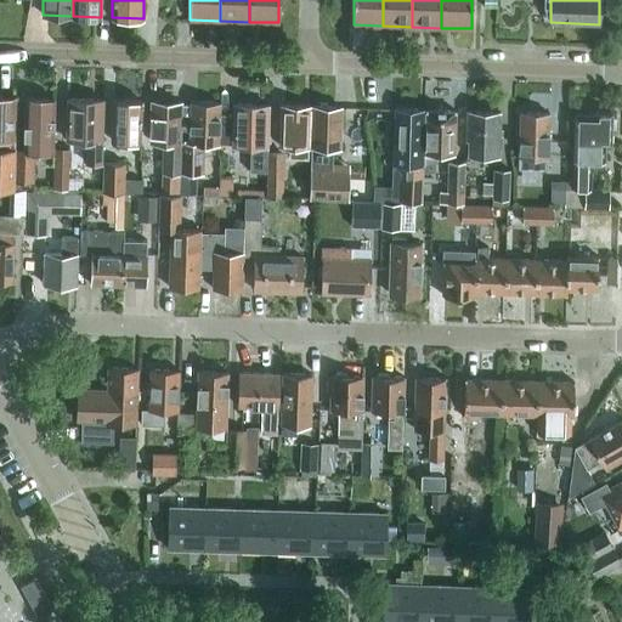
[(0,190),(13,191),(16,97),(0,96),(0,190)]
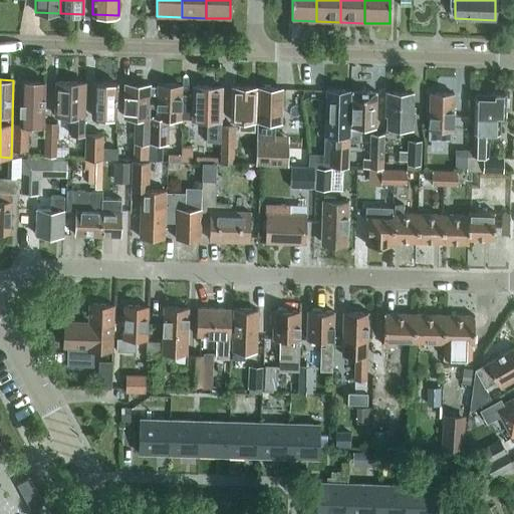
[(12,150),(27,150),(28,124),(43,124),(45,81),(21,80),(20,113),(21,113),(21,124),(13,123),(12,150)]
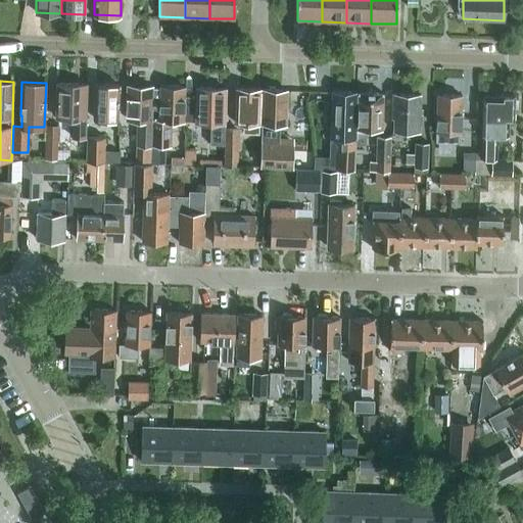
[(56,117),(73,117),(73,137),(85,137),(87,84),(57,83),(56,117)]
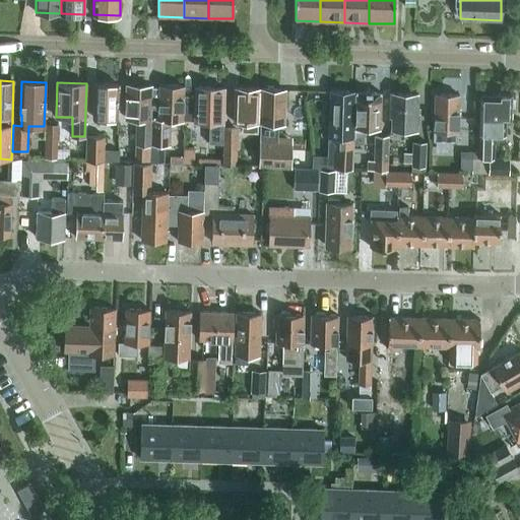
[(119,84),(94,83),(93,117),(118,118),(119,84)]
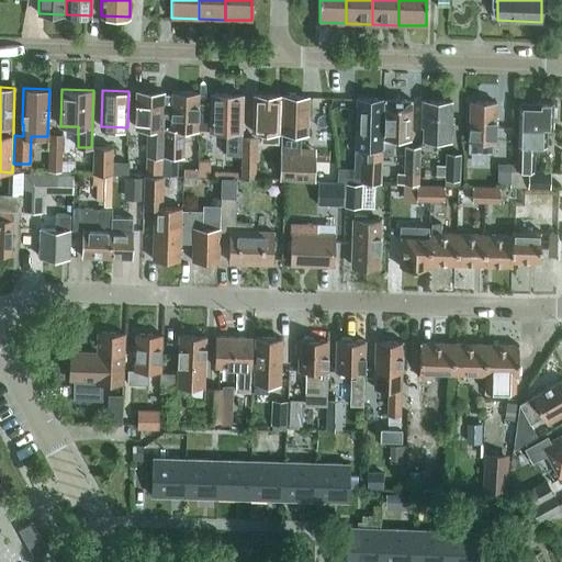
[(164,177),(164,175),(163,175),(163,160),(164,94),(164,92),(137,91),(136,128),(146,128),(146,176),(164,177)]
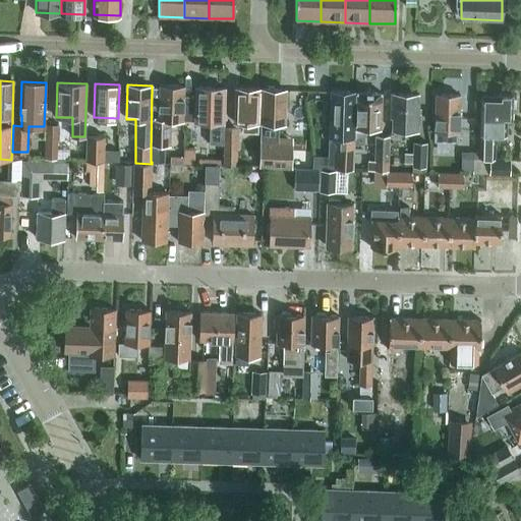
[(184,93),(184,87),(160,87),(159,119),(153,119),(152,149),(151,149),(151,162),(152,162),(152,164),(164,164),(164,145),(170,145),(171,120),(183,120),(183,110),(185,110),(185,93),(184,93)]
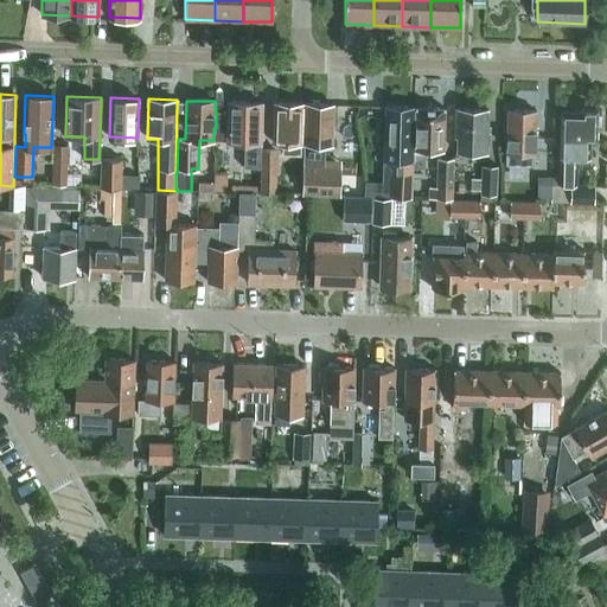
[(244,167),(260,167),(262,102),(228,101),(227,141),(246,141),(244,167)]
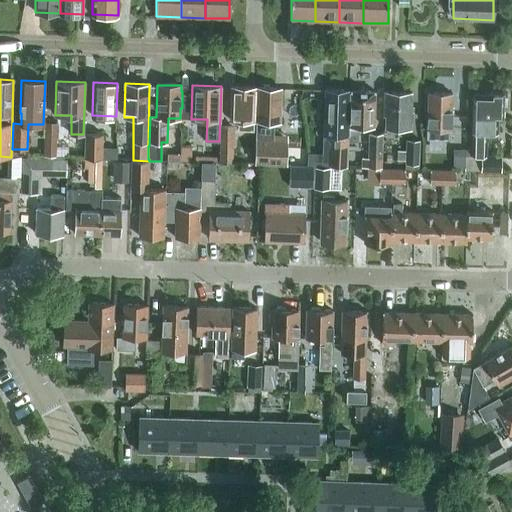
[(230,120),(238,120),(238,130),(255,130),(255,120),(255,87),(231,87),(230,120)]
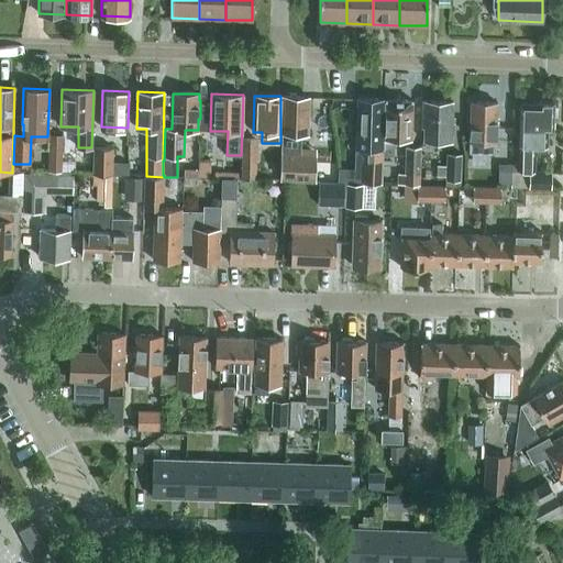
[(300,148),(300,134),(308,134),(309,97),(283,97),(282,132),(280,132),(280,143),(282,143),(282,147),(280,179),(316,181),(317,155),(316,155),(316,148),(300,148)]
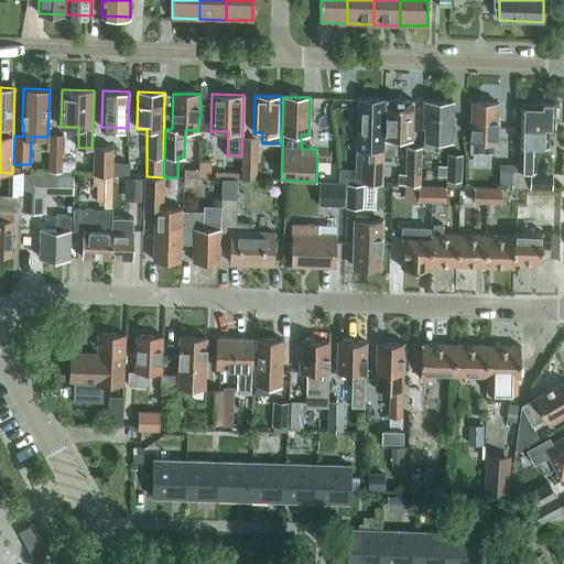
[(356,149),(365,149),(362,183),(382,184),(383,155),(384,136),(383,136),(384,99),(358,99),(357,136),(356,149)]
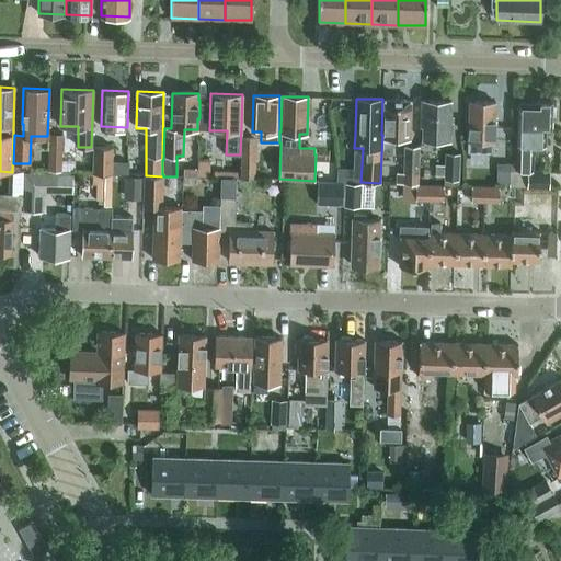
[(410,139),(411,100),(385,99),(384,135),(382,135),(381,155),(392,155),(392,142),(392,138),(410,139)]
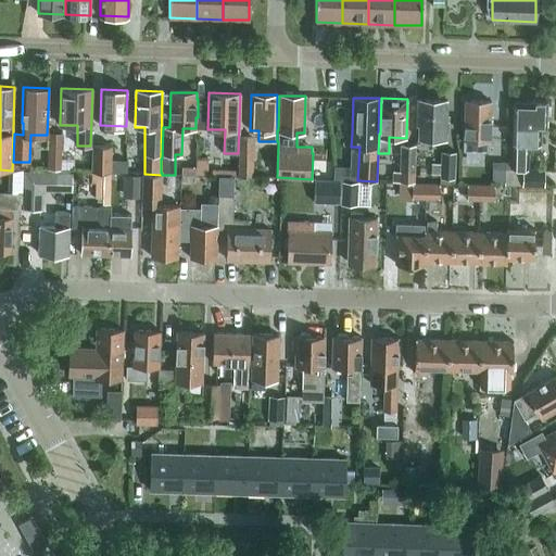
[(417,125),(419,125),(418,139),(446,139),(447,100),(417,99),(417,125)]
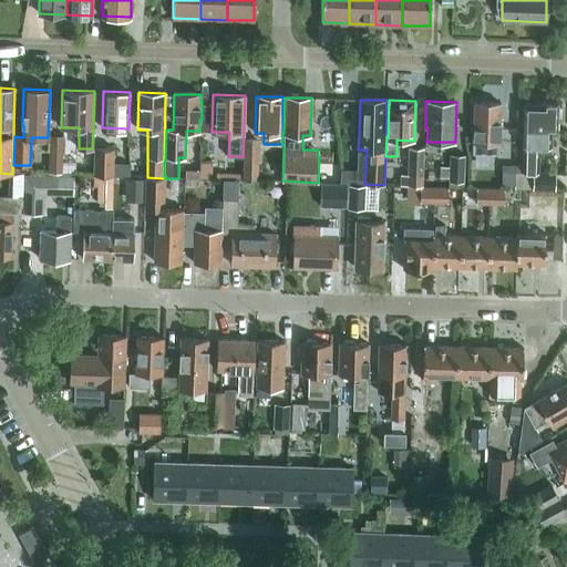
[(543,104),(524,104),(523,130),(524,131),(522,172),(515,172),(515,185),(515,189),(555,189),(555,173),(538,173),(539,147),(550,147),(552,131),(557,132),(557,116),(562,116),(562,106),(557,106),(557,103),(543,102),(543,104)]
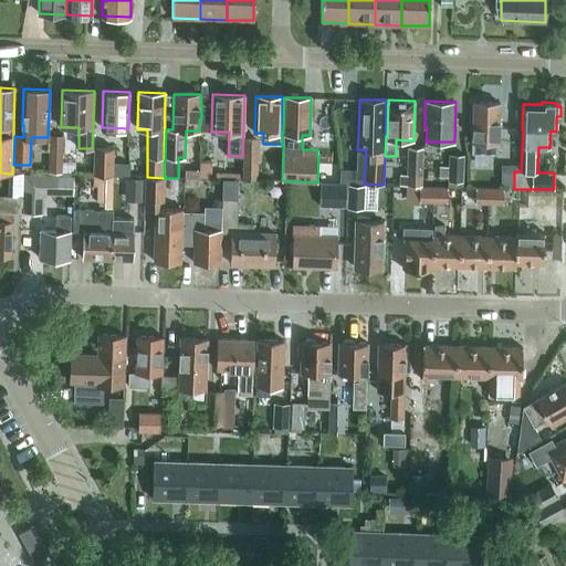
[(472,142),(472,153),(499,154),(499,143),(500,103),(473,103),(472,142)]
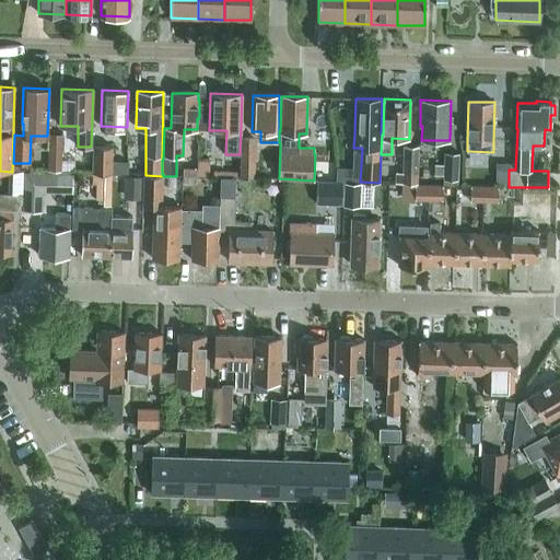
[(61,135),(49,133),(48,170),(60,171),(61,135)]
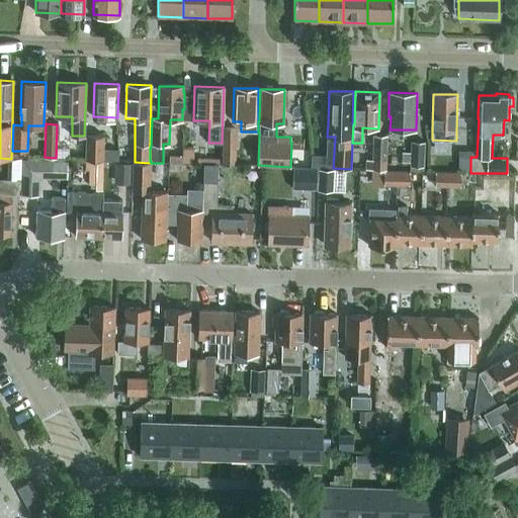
[(224,128),(223,164),(235,164),(235,156),(236,130),(224,128)]
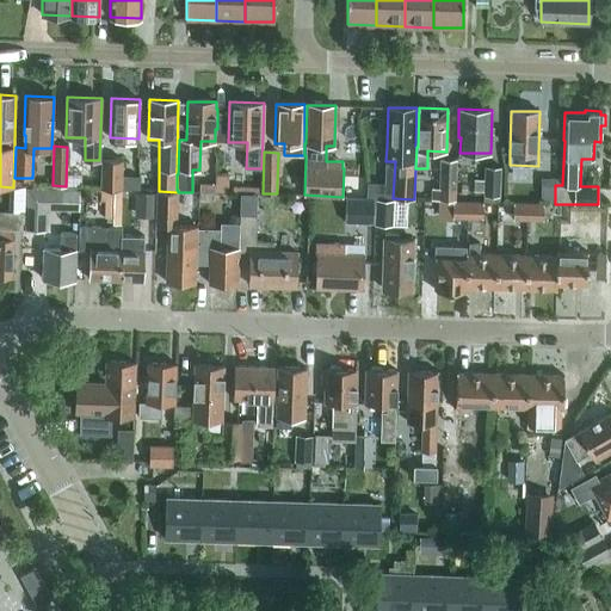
[(122,159),(102,159),(102,189),(122,189),(122,159)]
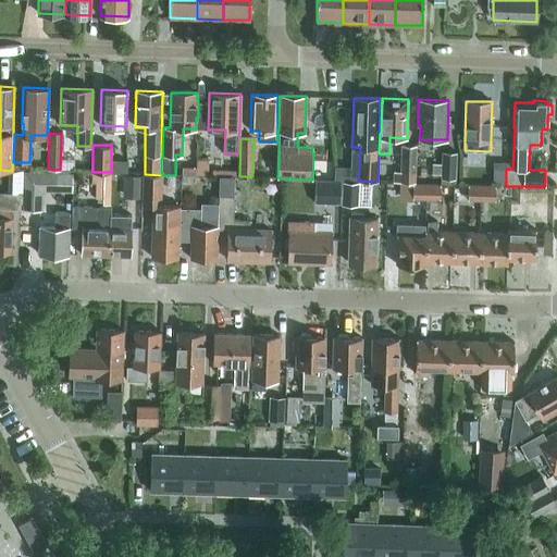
[(401,172),(395,171),(395,182),(415,183),(416,146),(401,145),(401,172)]
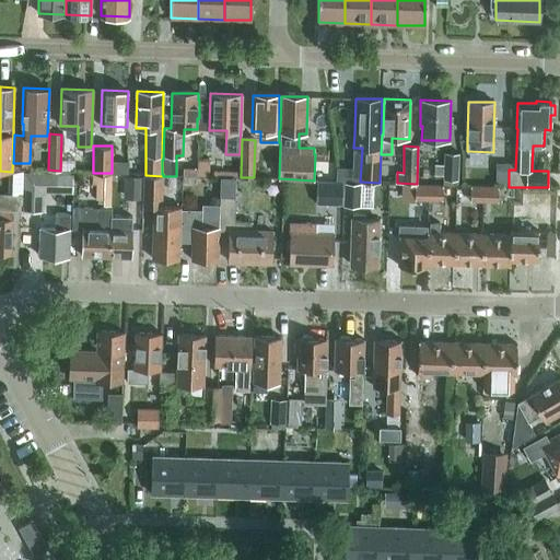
[(445,153),(444,164),(434,164),(434,175),(444,175),(444,185),(457,186),(458,153),(445,153)]
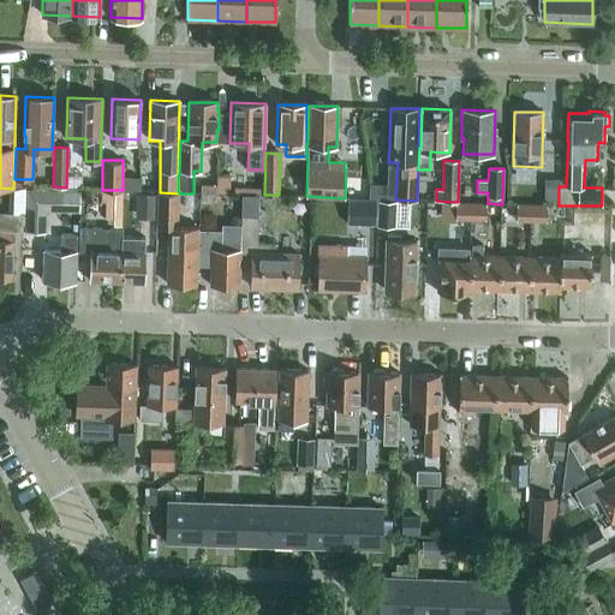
[(216,185),(216,193),(231,193),(231,177),(218,175),(216,185)]
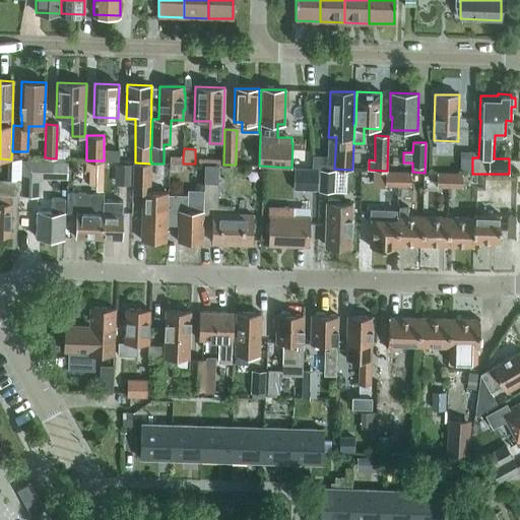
[(472,157),(460,157),(460,170),(472,170),(472,157)]
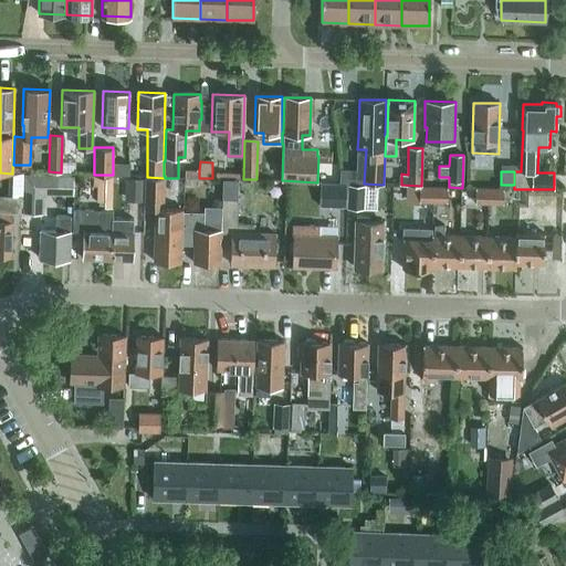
[(42,215),(42,195),(59,195),(59,174),(23,174),(22,215),(42,215)]
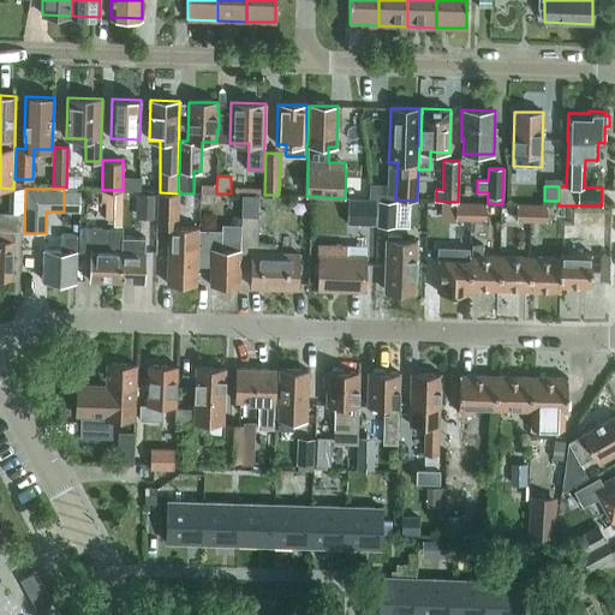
[(198,227),(178,226),(179,193),(160,192),(159,192),(157,227),(168,227),(167,284),(196,285),(197,266),(198,230),(198,227)]
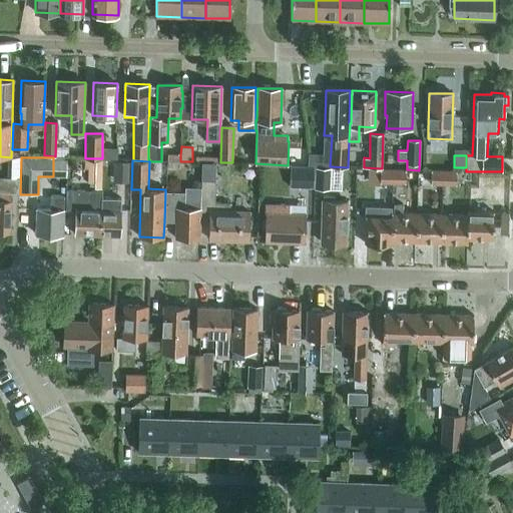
[(114,161),(113,181),(129,181),(130,162),(114,161)]
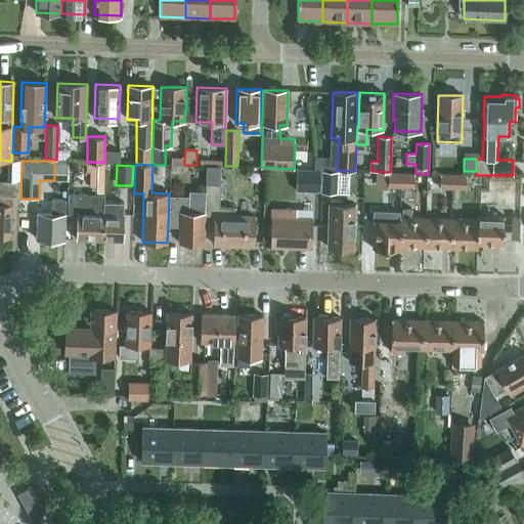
[(321,171),(297,170),(296,190),(320,191),(321,171)]
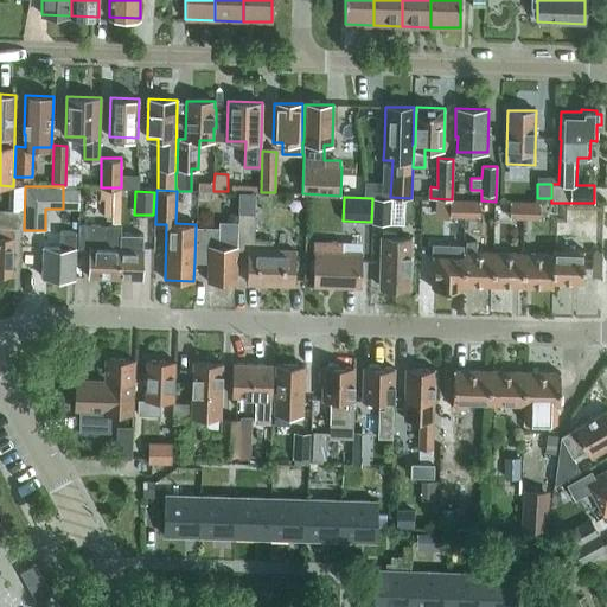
[(390,198),(374,198),(372,224),(389,224),(390,198)]
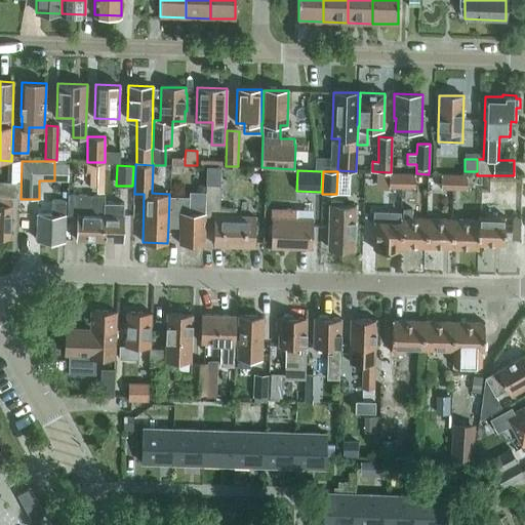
[(389,173),(389,187),(401,187),(402,173),(389,173)]
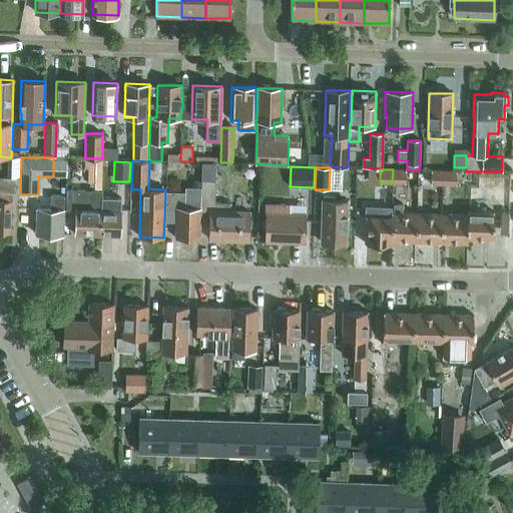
[(406,182),(406,169),(393,169),(392,182),(406,182)]
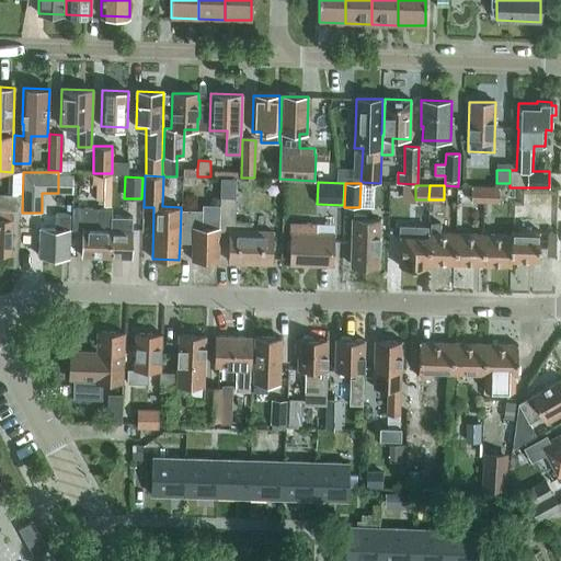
[(470,201),(484,202),(484,187),(471,186),(470,201)]
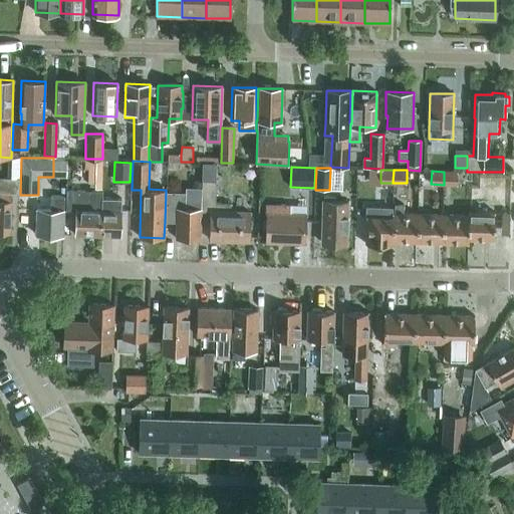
[(444,172),(444,185),(457,185),(457,172),(444,172)]
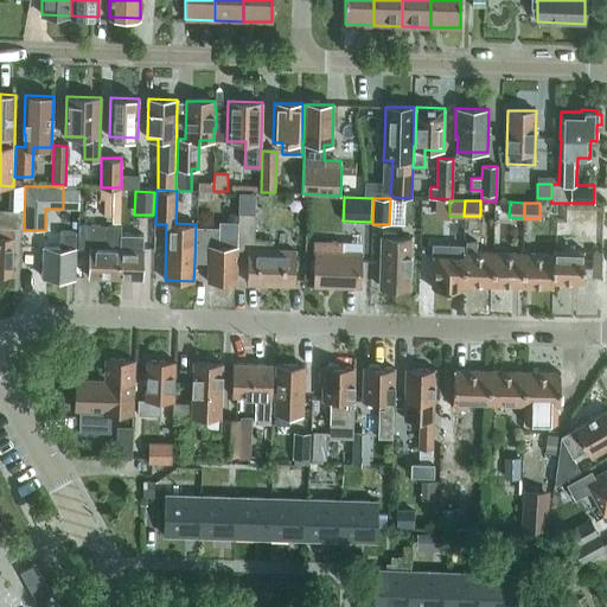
[(586,204),(570,204),(569,219),(585,219),(586,204)]
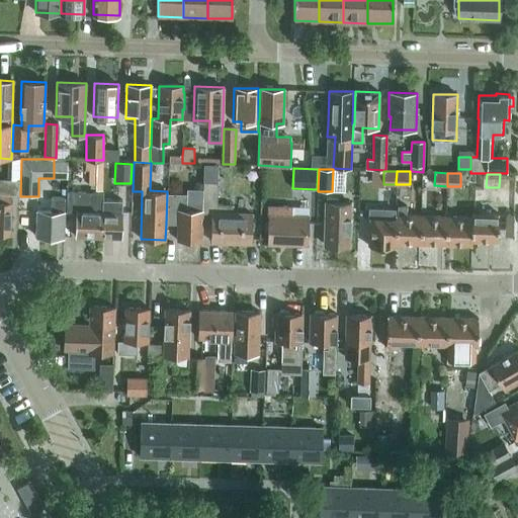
[(11,201),(10,201),(11,194),(19,194),(19,180),(0,178),(0,234),(10,235),(11,201)]
